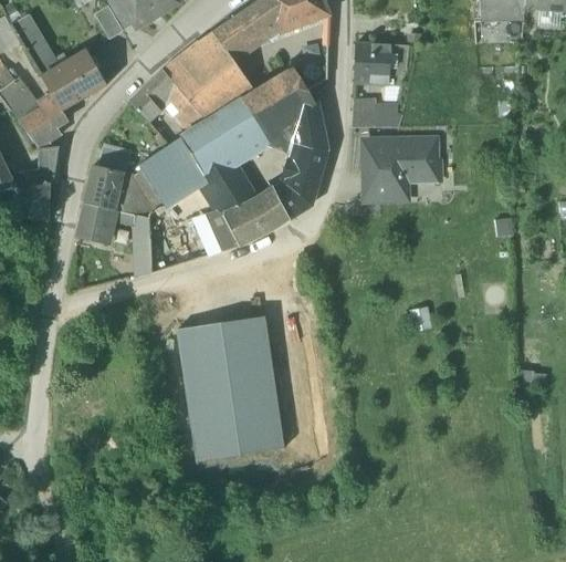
[(134,22),(121,0),(105,0),(108,6),(123,29),(134,22)]
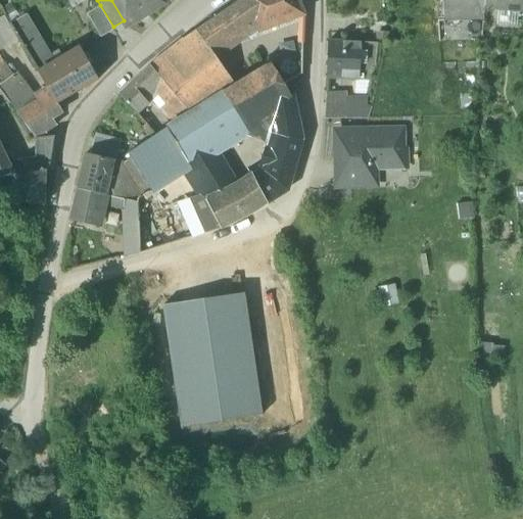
[(111,0),(124,20),(126,24),(164,1),(163,0),(111,0)]
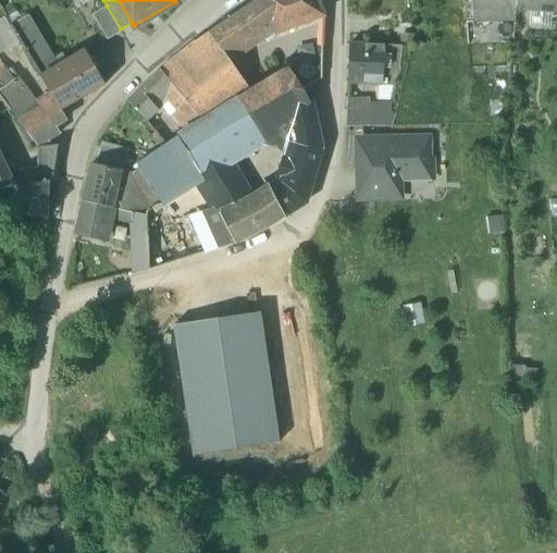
[(252,0),(210,29),(225,52),(274,19),(267,0),(252,0)]
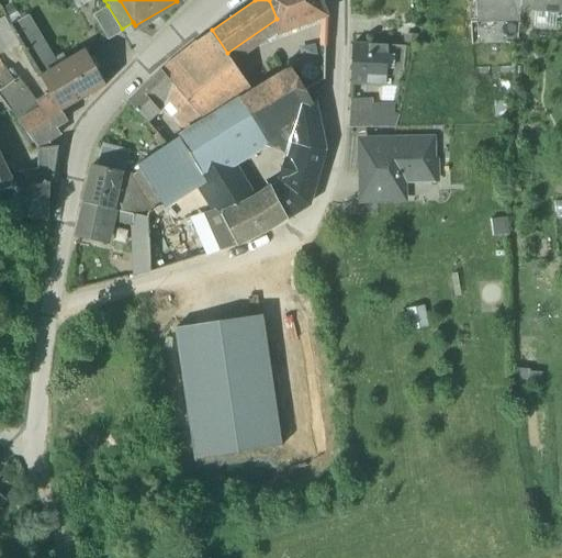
[(269,0),(277,19),(281,30),(326,13),(321,0),(269,0)]
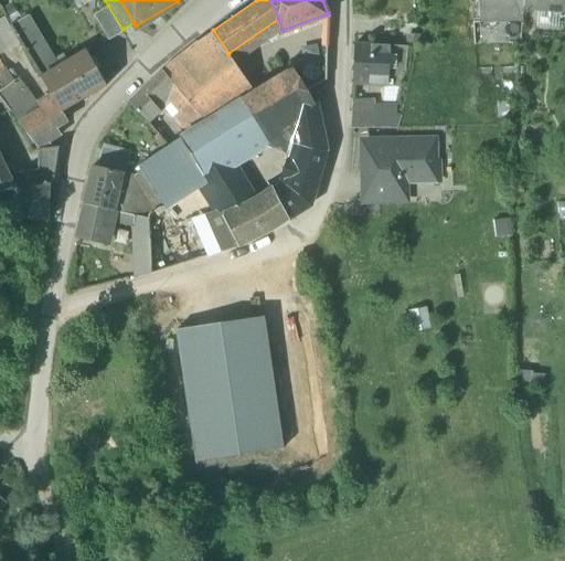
[(480,0),(481,18),(481,21),(522,21),(524,0),(480,0)]
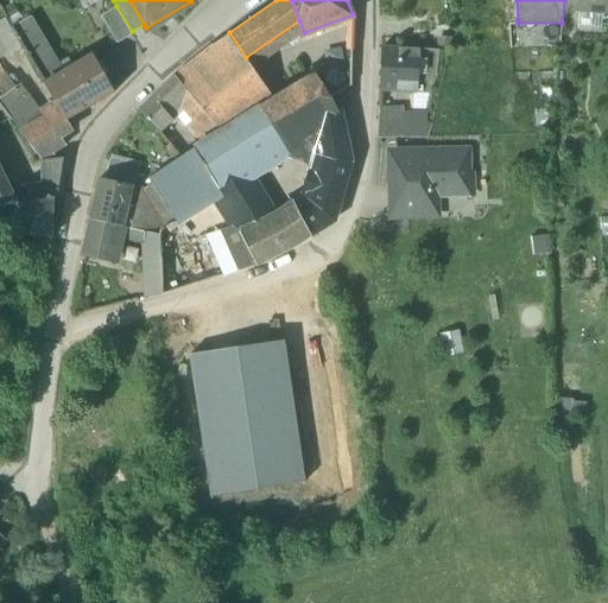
[(132,31),(116,6),(102,14),(116,39),(132,31)]
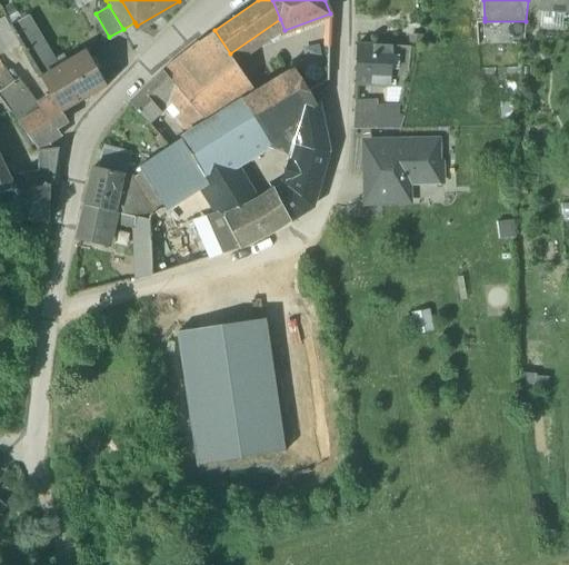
[(21,41),(11,25),(5,15),(0,17),(0,50),(1,52),(21,41)]
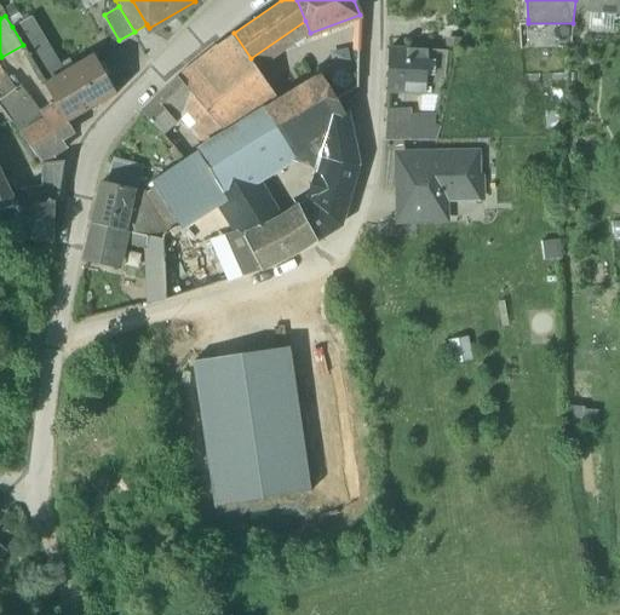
[(64,73),(32,16),(12,27),(23,45),(46,84),(64,73)]
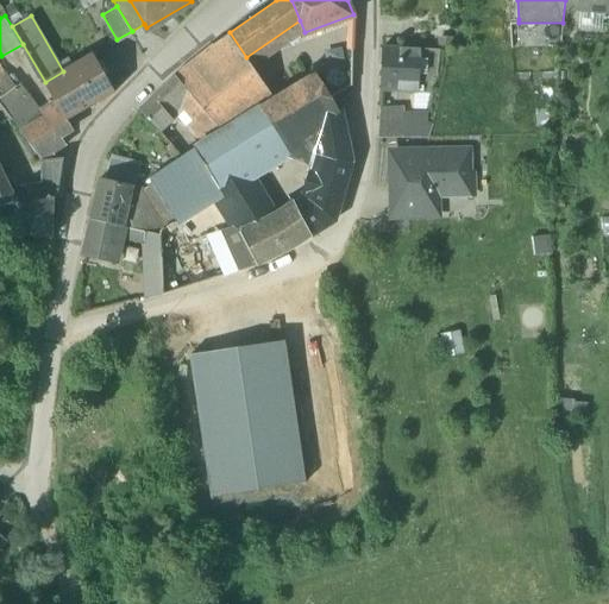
[(519,23),(519,19),(508,19),(508,33),(520,33),(519,23)]
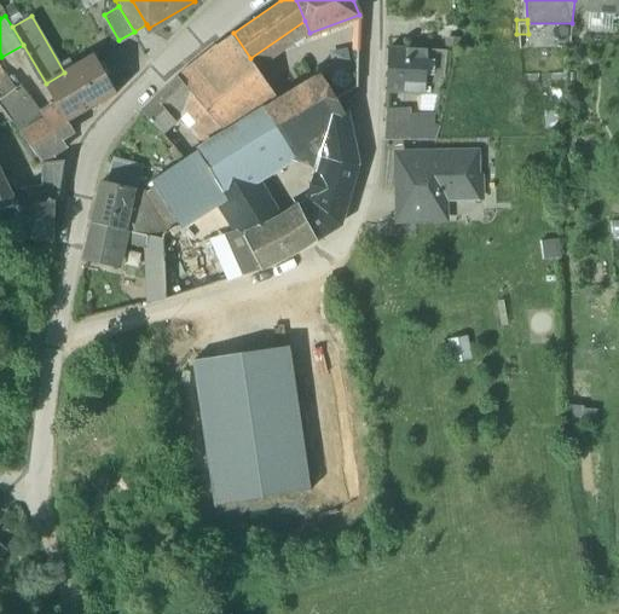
[(572,23),(527,23),(528,34),(528,35),(571,35),(572,23)]
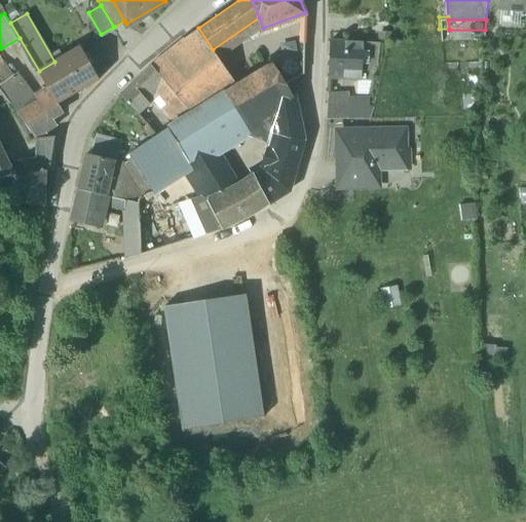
[(190,110),(236,82),(213,49),(198,28),(184,37),(171,47),(151,63),(166,82),(190,110)]
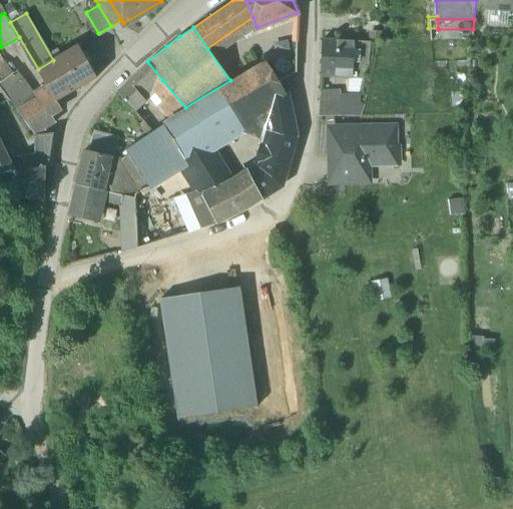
[(355,39),(321,39),(321,74),(354,75),(354,73),(355,39)]
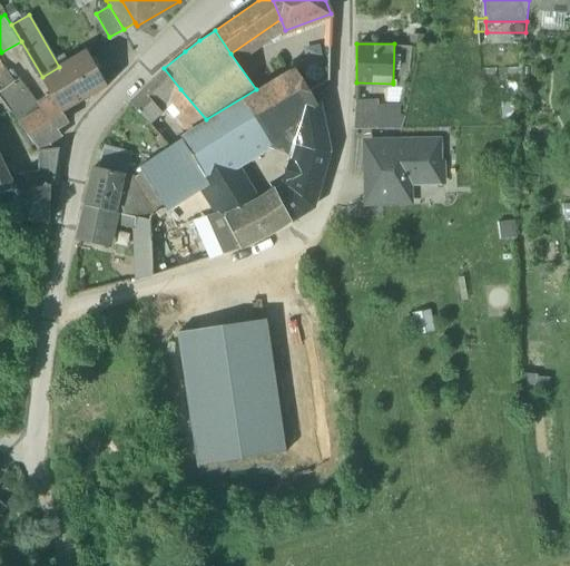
[(412,45),(394,44),(393,81),(411,81),(412,45)]
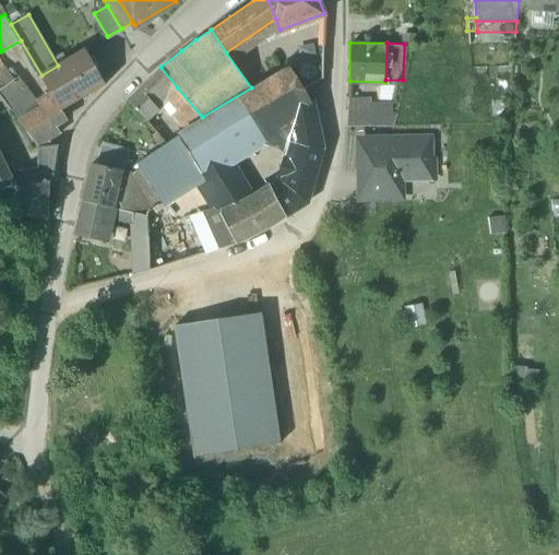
[(324,44),(289,66),(304,87),(323,75),(324,44)]
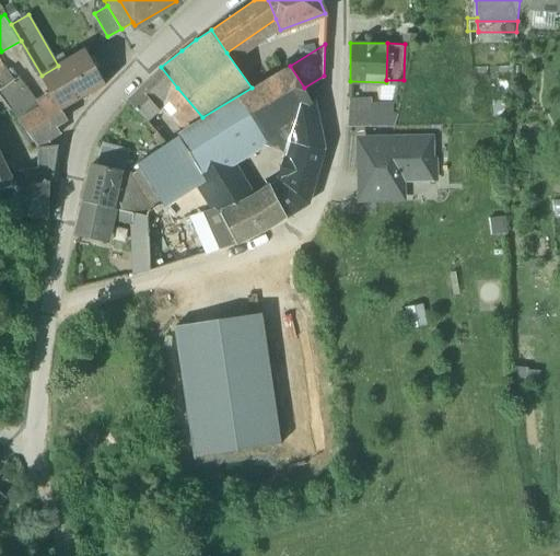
[(58,66),(42,76),(54,96),(61,108),(105,82),(86,48),(58,66)]
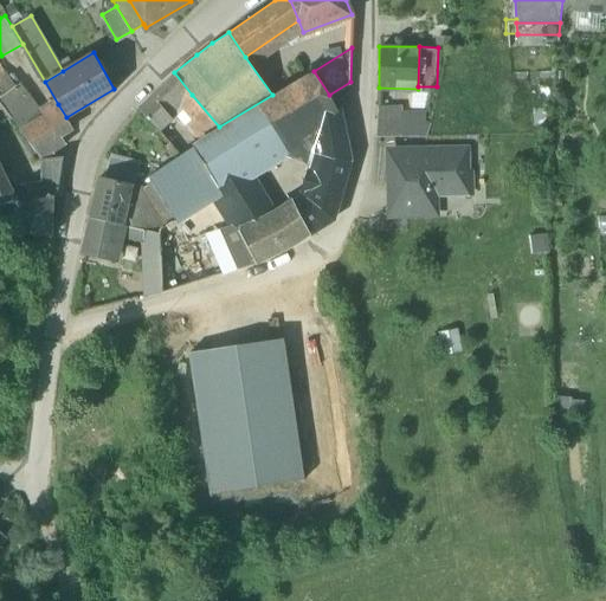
[(7,83),(12,79),(0,62),(0,94),(10,86),(7,83)]
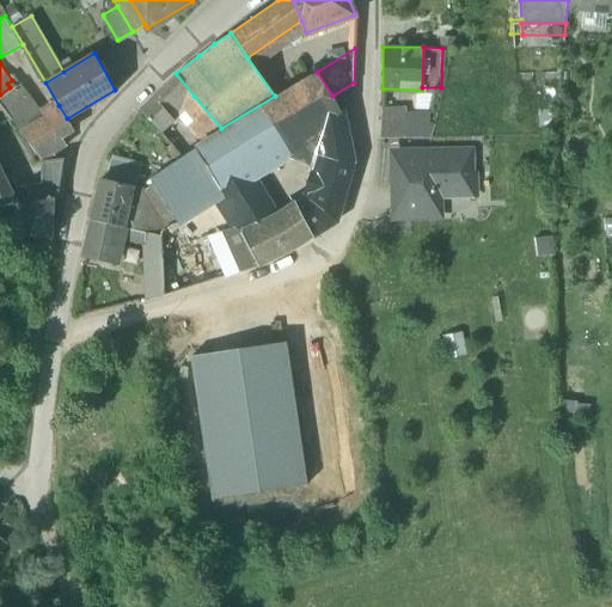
[(317,72),(195,146),(219,185),(238,171),(287,142),(319,122),(340,109),(332,96),(317,72)]
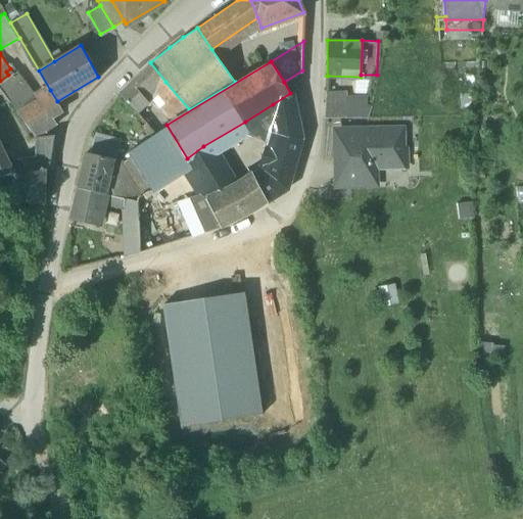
[(150,62),(120,93),(135,110),(152,94),(165,82),(150,62)]
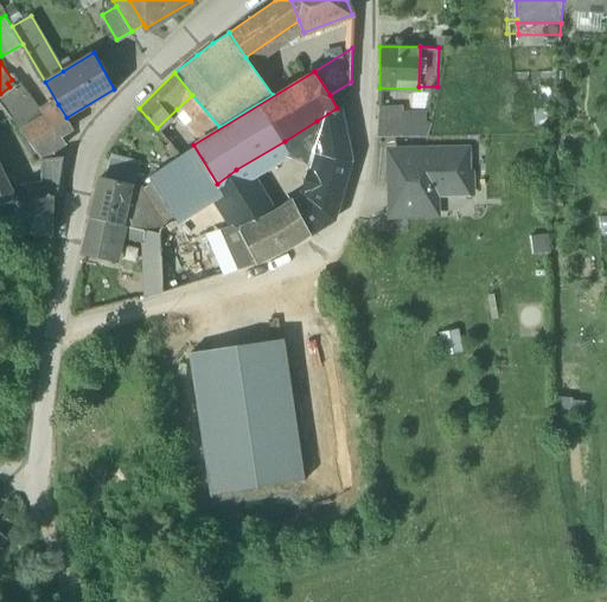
[(38,116),(14,83),(10,87),(0,94),(0,96),(12,115),(21,129),(38,116)]
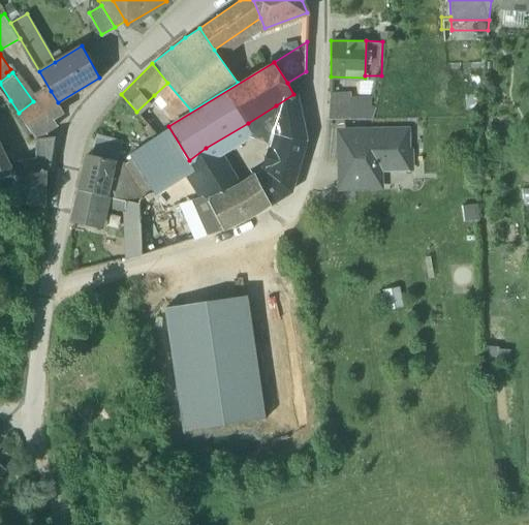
[(175,121),(191,111),(167,83),(154,95),(175,121)]
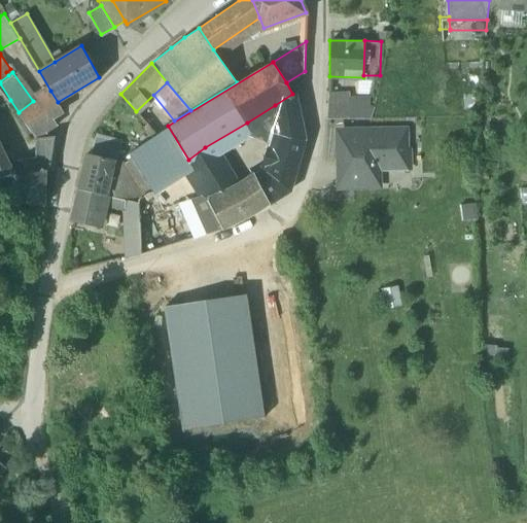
[(33,101),(19,112),(36,137),(48,136),(45,130),(57,124),(50,114),(61,108),(58,102),(50,91),(33,101)]
